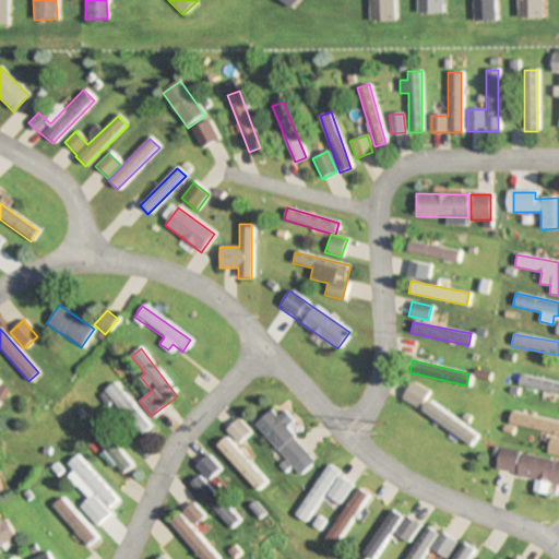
[(558,382),(520,373),(518,383),(558,393),(558,382)]
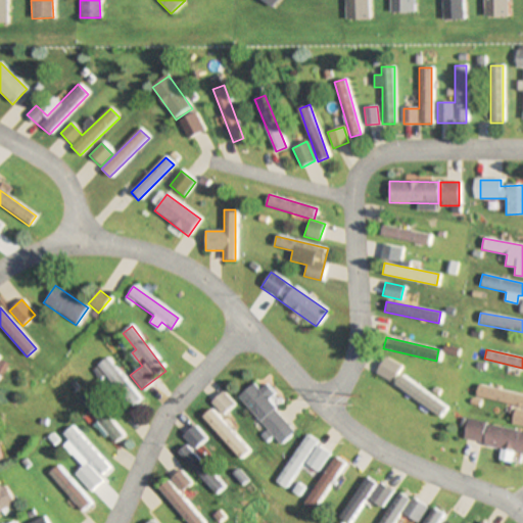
[(97,366),(128,409),(139,400),(108,358),(97,366)]
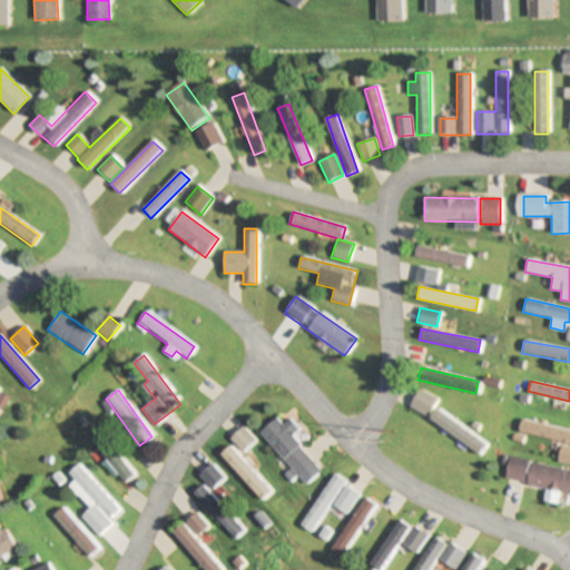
[(478,439),(435,406),(428,416),(470,449),(478,439)]
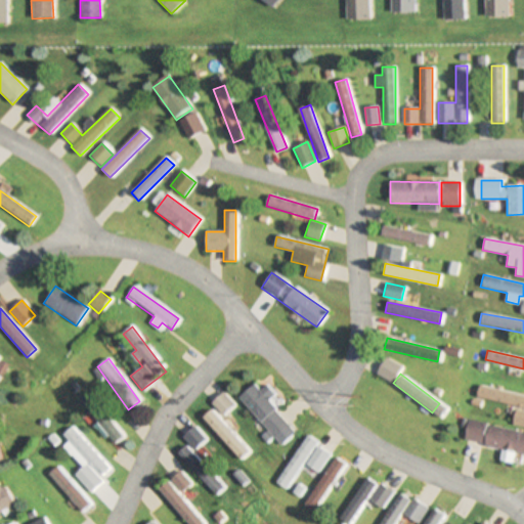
[(279,445),(295,433),(267,401),(274,394),(266,386),(259,392),(253,386),(238,397),(279,445)]
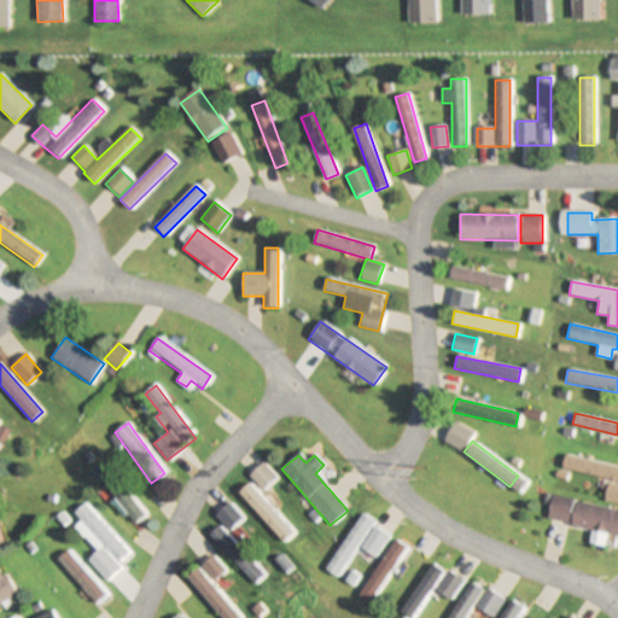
[(617,465),(564,455),(561,468),(617,479),(617,465)]
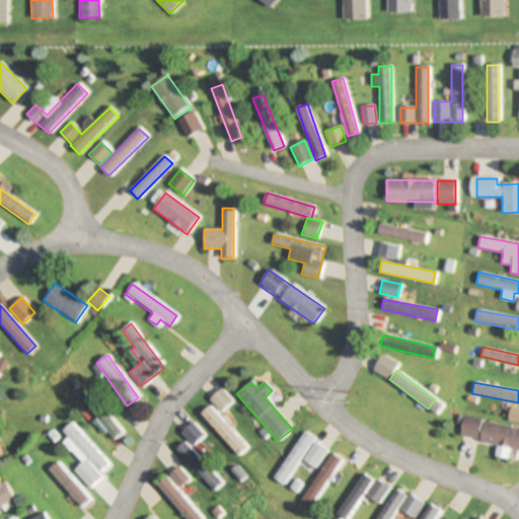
[(113,440),(122,433),(87,388),(78,396),(113,440)]
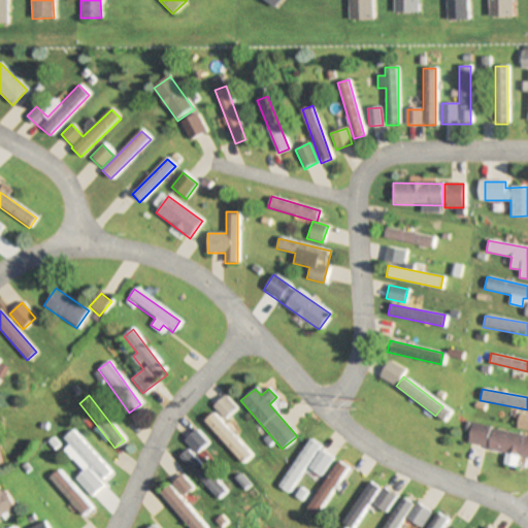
[(212,406),(225,420),(236,408),(224,396),(212,406)]
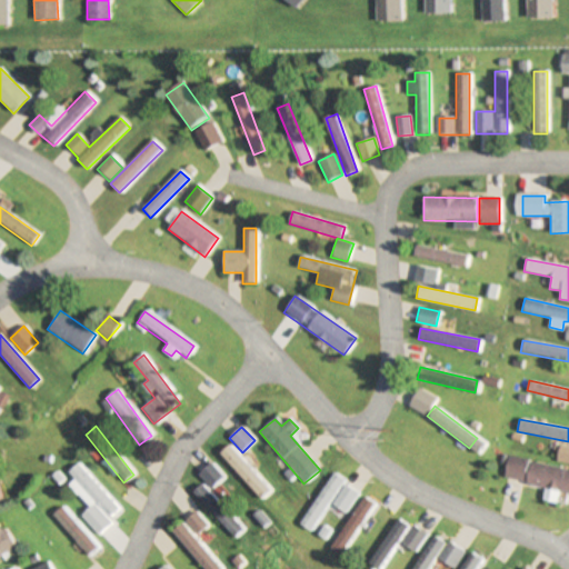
[(269,492),(231,445),(221,452),(259,500),(269,492)]
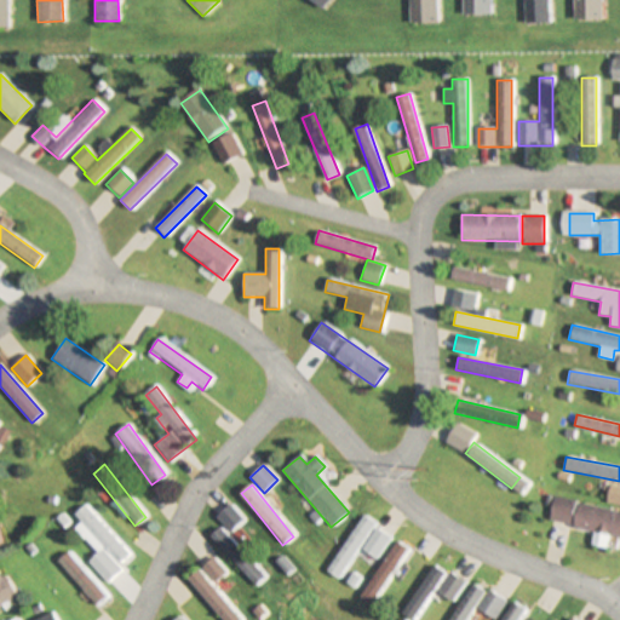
[(619,510),(554,499),(550,523),(619,534),(619,510)]
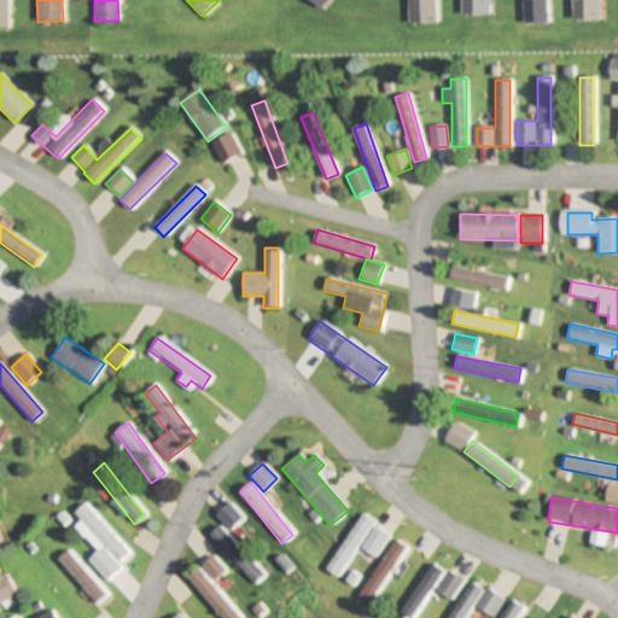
[(75,513),(121,561),(130,553),(85,503),(75,513)]
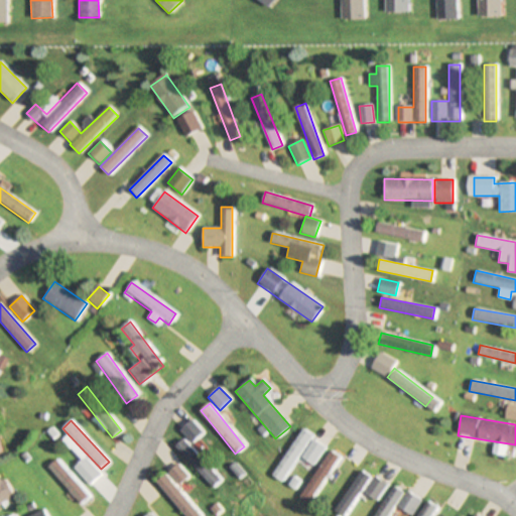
[(311,434),(301,428),(271,475),(282,482),(311,434)]
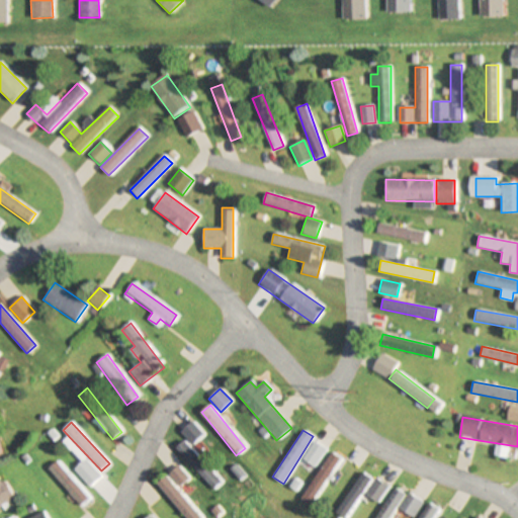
[(223,482),(183,441),(175,449),(214,490),(223,482)]
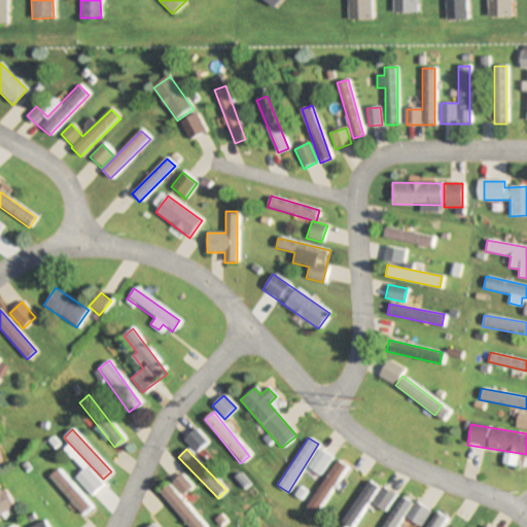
[(305,507),(314,514),(347,467),(337,460),(305,507)]
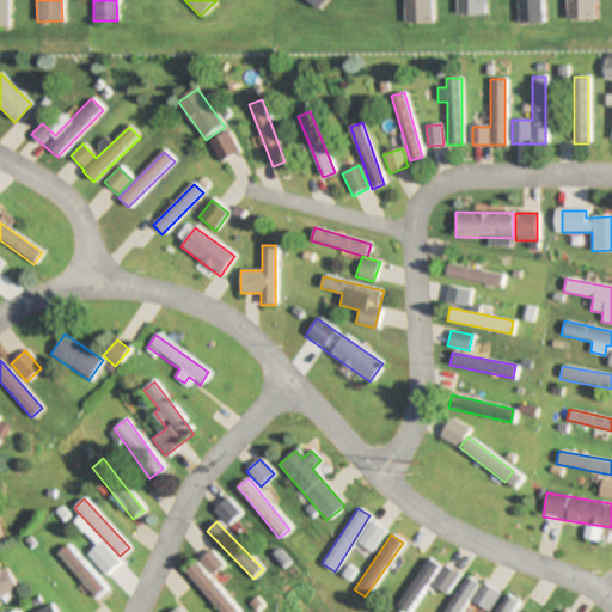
[(87,555),(104,575),(120,563),(102,543),(87,555)]
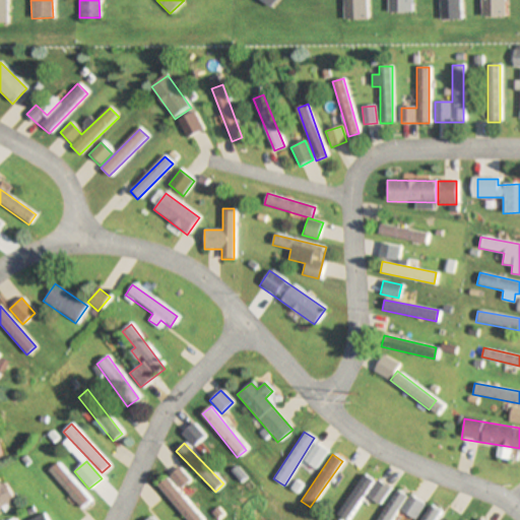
[(50,470),(80,509),(88,502),(58,463),(50,470)]
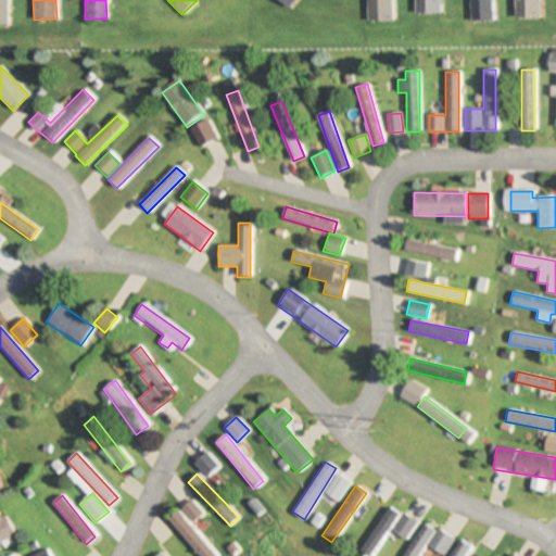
[(180,509),(192,522),(202,514),(190,501),(180,509)]
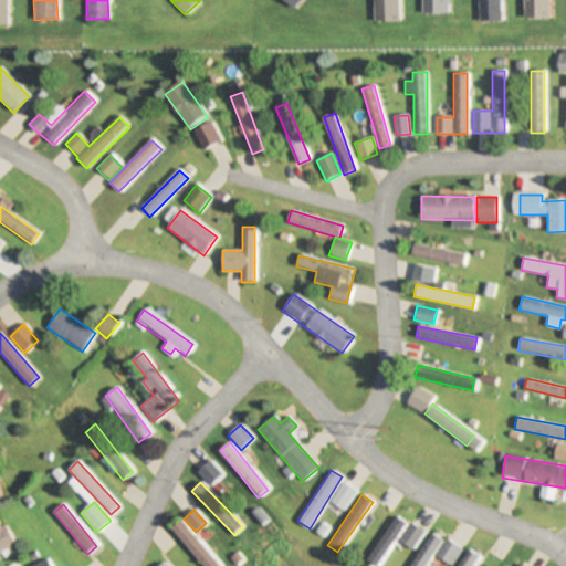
[(412,549),(423,532),(395,514),(367,562),(375,565),(378,565),(396,540),(412,549)]
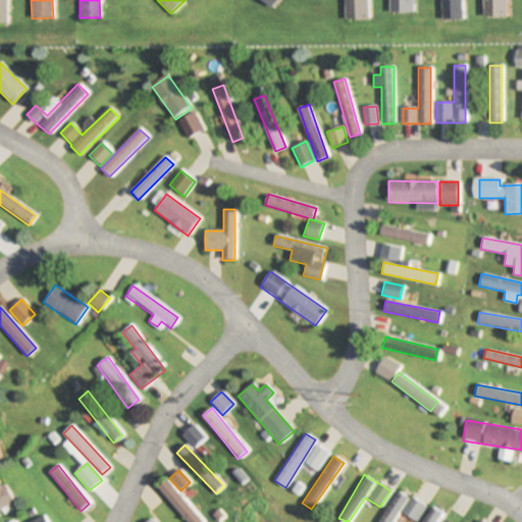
[(0,478),(0,513),(16,503),(1,478),(0,478)]
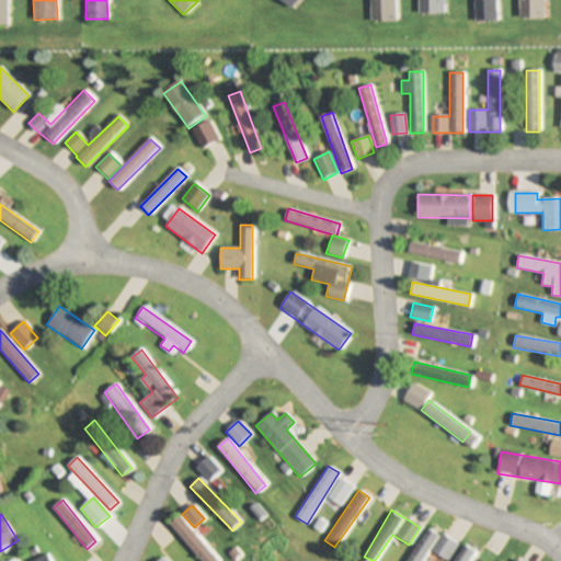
[(217,560),(181,516),(170,524),(199,560),(217,560)]
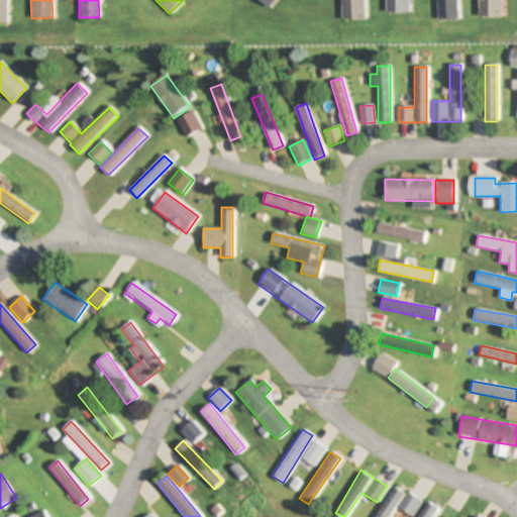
[(420,502),(395,487),(375,516),(389,516),(396,506),(412,516),(420,502)]
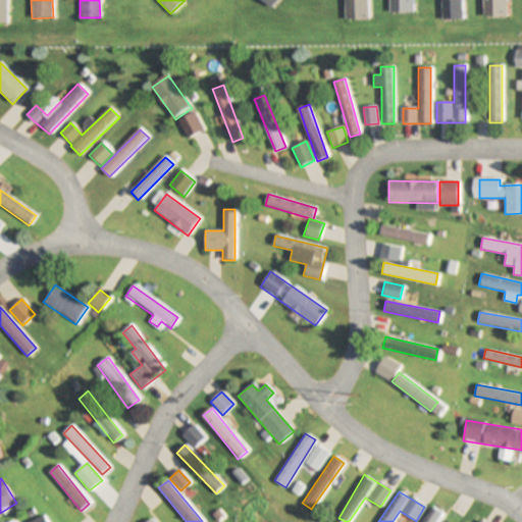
[(434,521),(440,513),(431,507),(421,521),(434,521)]
